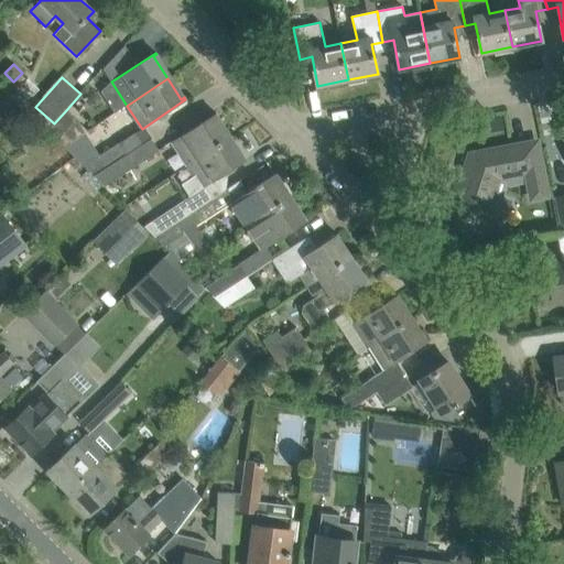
[(77,120),(66,110),(54,123),(47,130),(57,141),(77,120)]
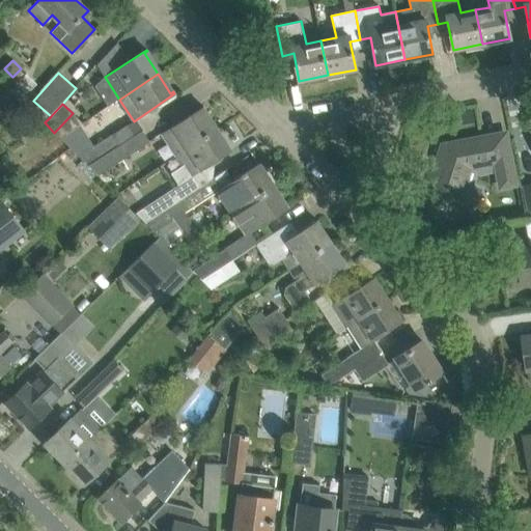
[(161,134),(176,157),(215,131),(201,110),(204,108),(203,107),(161,134)]
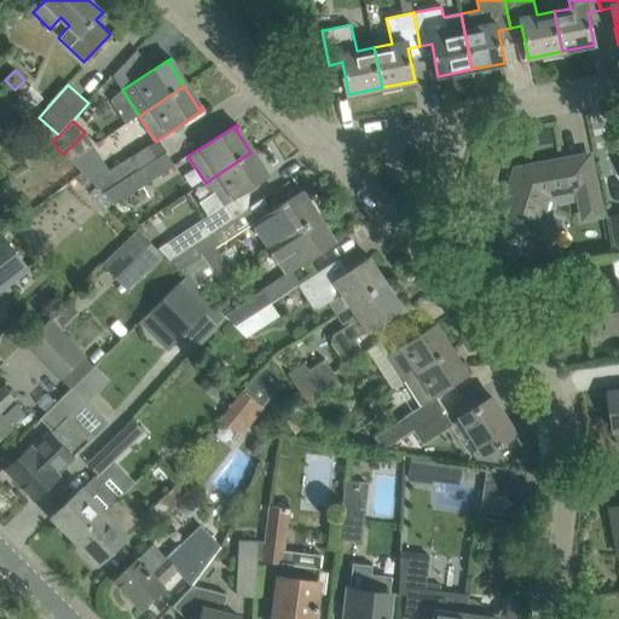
[(103,195),(156,160),(149,148),(93,184),(103,195)]
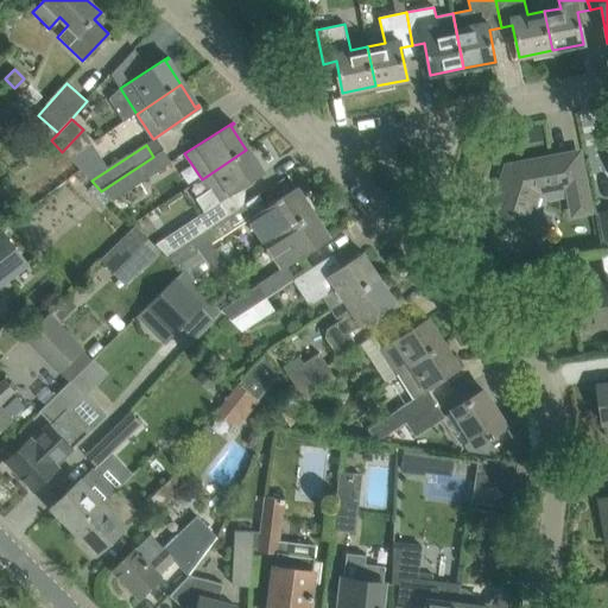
[(164,150),(153,157),(101,191),(113,203),(172,163),(164,150)]
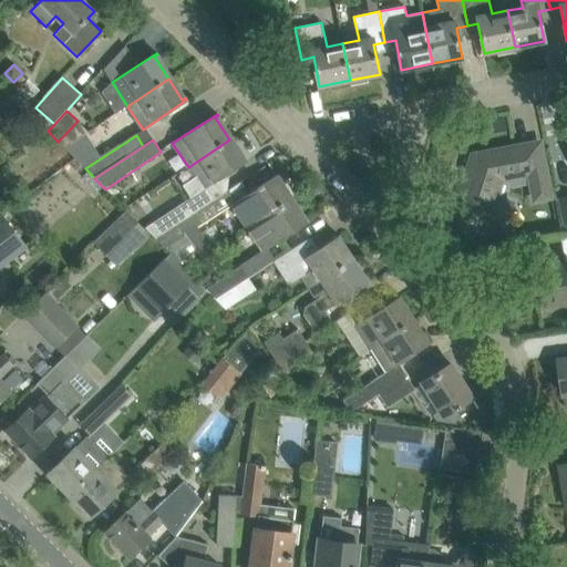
[(192,197),(204,189),(247,161),(246,158),(243,161),(229,140),(188,167),(195,178),(185,186),(192,197)]
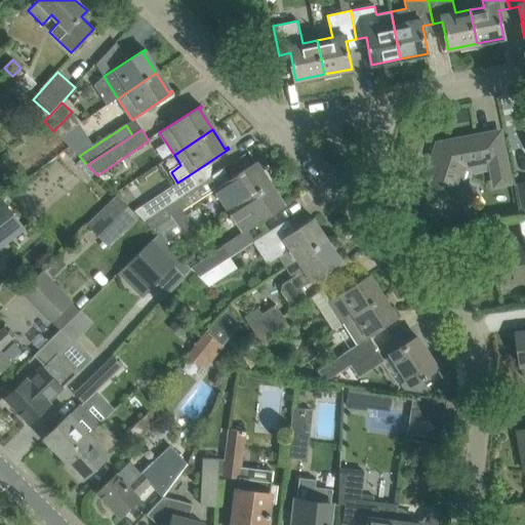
[(438,144),(425,183),(420,182),(415,198),(450,209),(451,207),(466,212),(474,187),(458,182),(462,171),(491,166),(492,173),(507,170),(500,137),(487,140),(486,134),(438,144)]
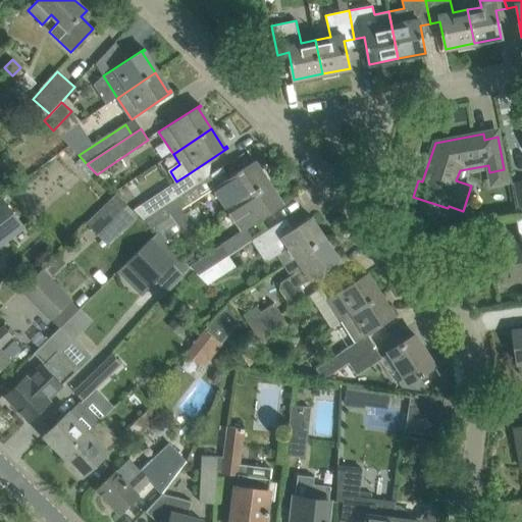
[(214,188),(228,210),(267,185),(254,164),(257,162),(255,160),(214,188)]
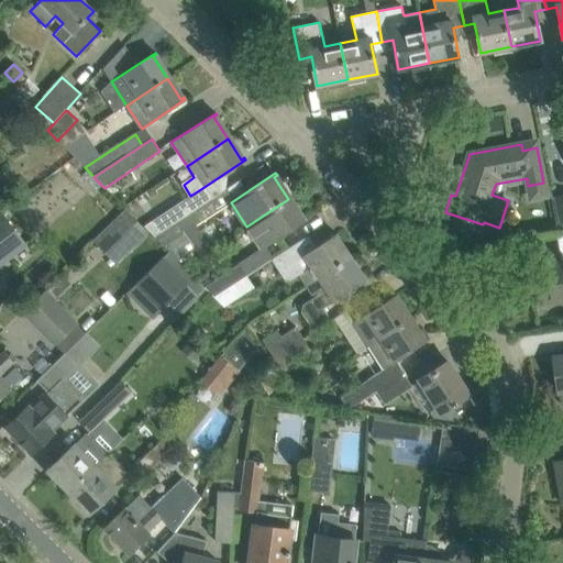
[(143,227),(152,234),(153,235),(209,199),(202,188),(190,196),(143,227)]
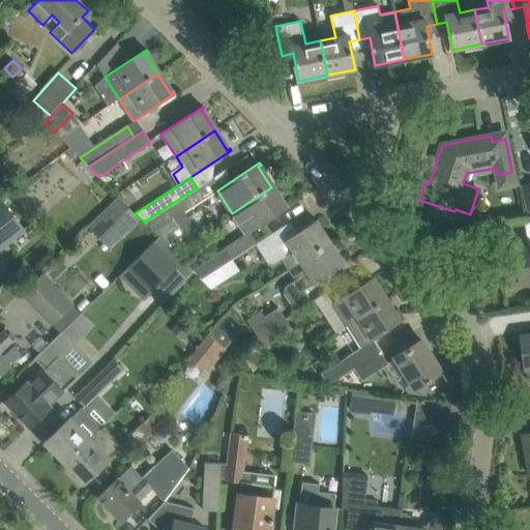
[(529,184),(519,186),(526,221),(529,219),(529,184)]
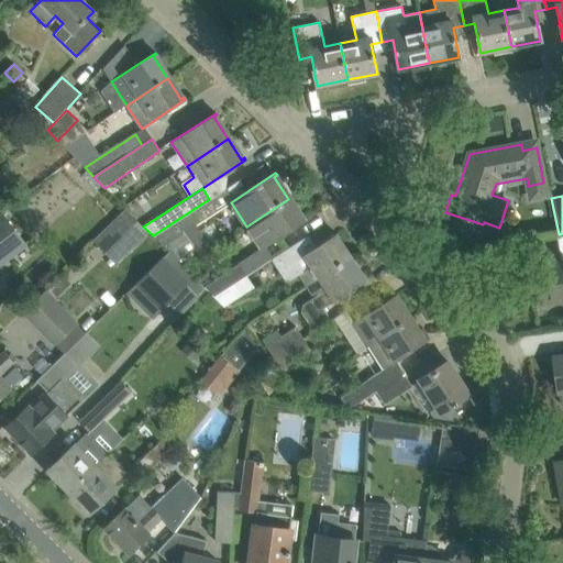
[(209,199),(153,235),(164,246),(195,225),(217,211),(209,199)]
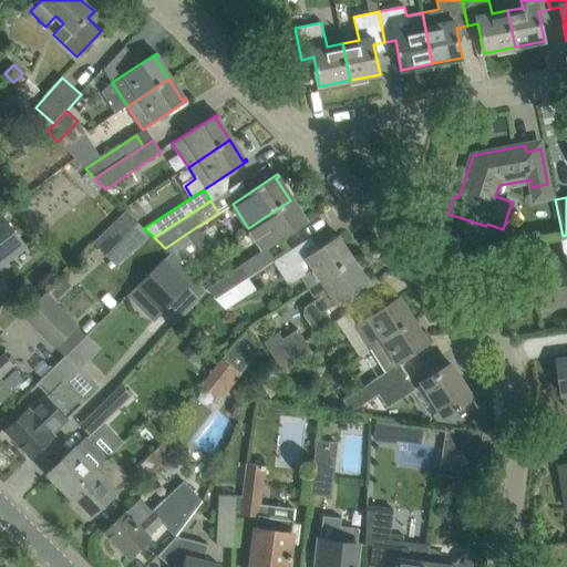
[(267,248),(308,222),(307,219),(303,222),(290,200),(248,228),(263,250),(239,266),(247,278),(275,260),(267,248)]
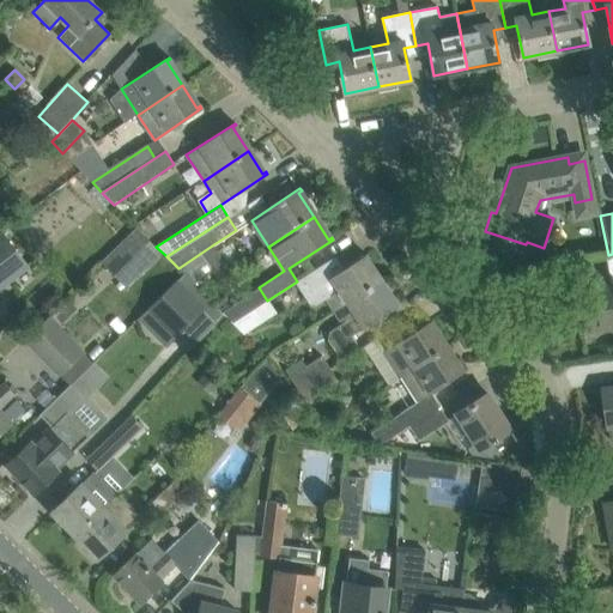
[(128,292),(165,255),(156,247),(138,229),(102,265),(128,292)]
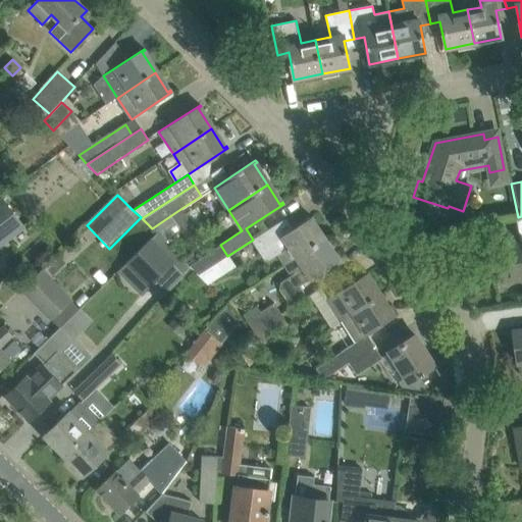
[(2,200),(0,201),(0,243),(22,225),(2,200)]
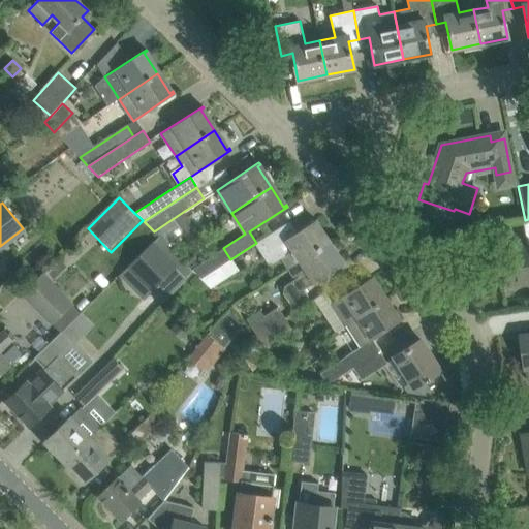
[(183,212),(154,231),(159,238),(173,251),(197,235),(183,212)]
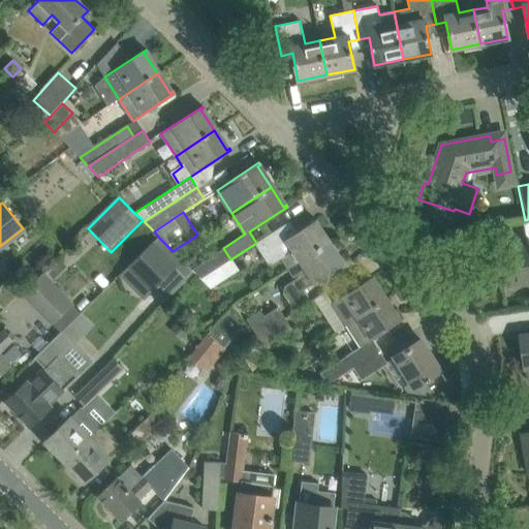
[(281,258),(288,270),(328,244),(314,223),(316,221),(315,219),(275,246),(270,239),(257,247),(268,263),(272,263),(281,258)]
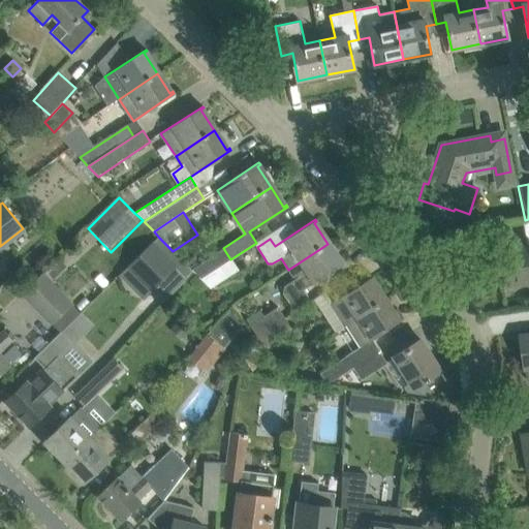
[(193,272),(191,270),(173,251),(159,238),(130,267),(164,301),(193,272)]
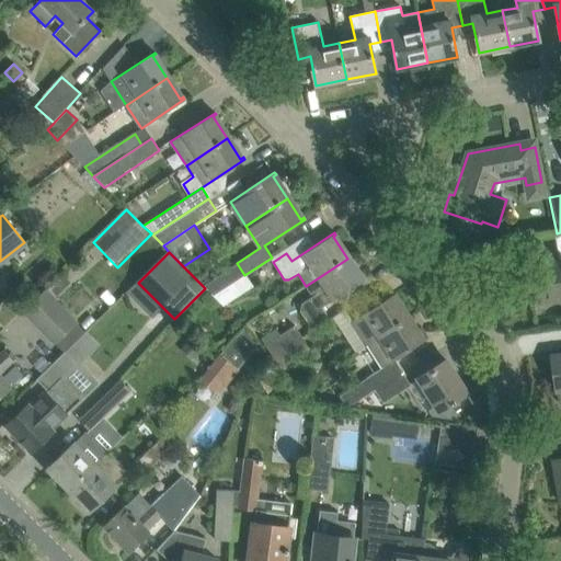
[(309,327),(324,317),(327,316),(322,307),(365,278),(364,277),(361,279),(347,259),(306,286),(313,298),(304,305),(301,315),(309,327)]
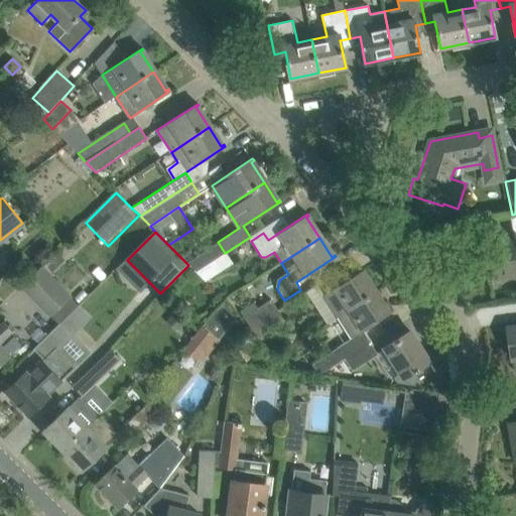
[(515,274),(515,275),(515,274),(515,240),(484,245),(489,279),(490,278),(490,277),(515,274)]
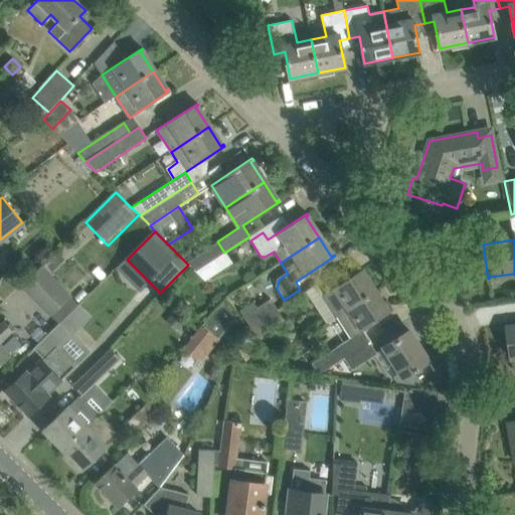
[(224,252),(217,241),(186,263),(188,265),(195,272),(224,252)]
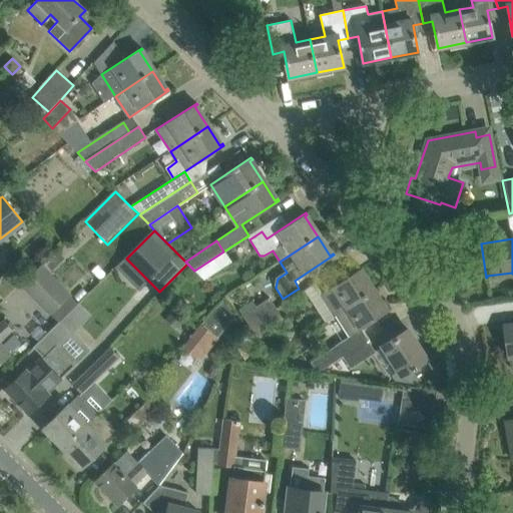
[(204,281),(231,263),(223,251),(194,271),(204,281)]
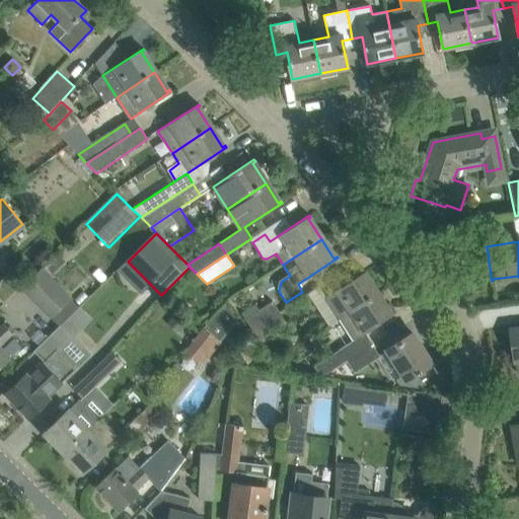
[(72,299),(67,293),(44,269),(21,290),(50,320),(72,299)]
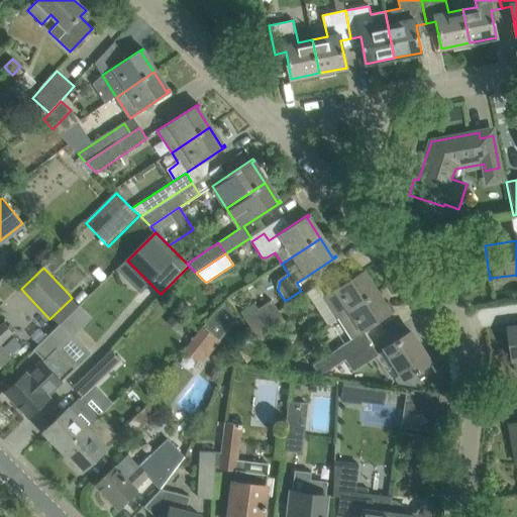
[(365,272),(364,270),(314,303),(328,325),(337,319),(376,294),(363,274),(365,272)]
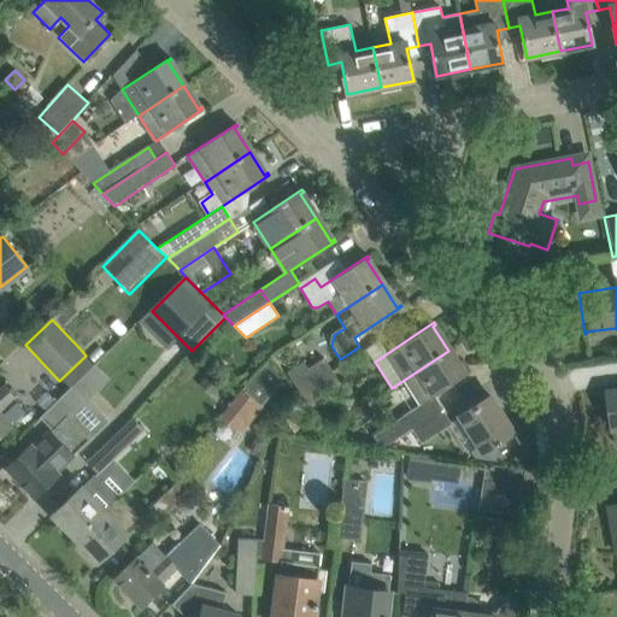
[(0,358),(3,360),(16,348),(25,339),(13,324),(3,335),(0,341),(0,358)]
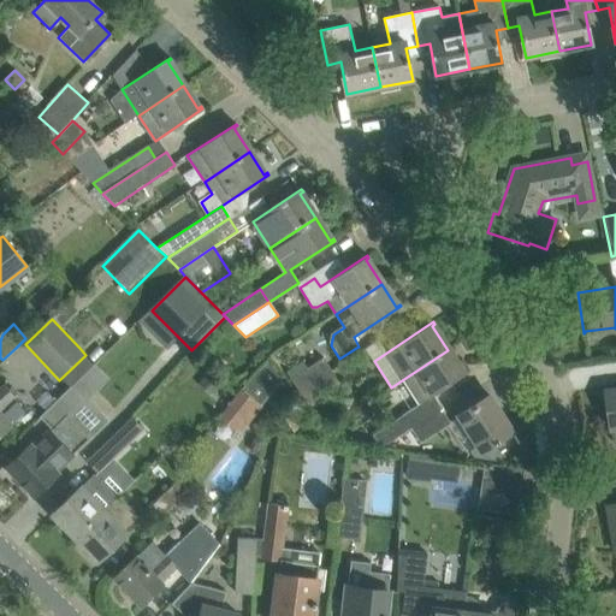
[(412,427),(413,428),(442,409),(432,395),(467,372),(466,369),(462,372),(448,350),(402,380),(419,406),(373,436),(381,448),(412,427)]
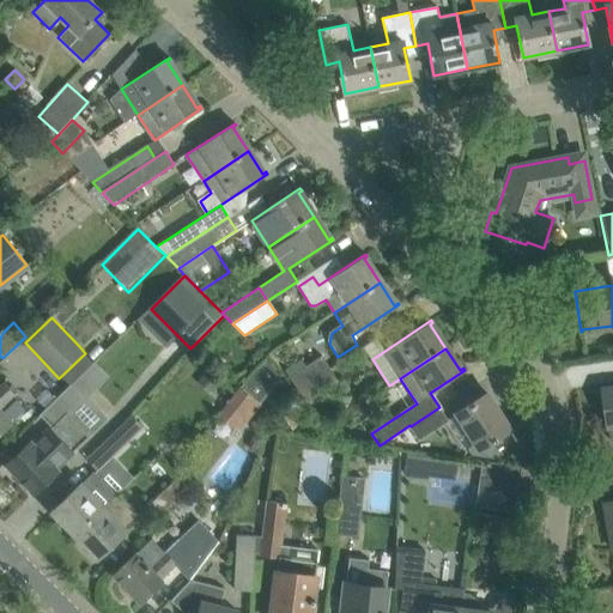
[(299,390),(333,369),(325,357),(292,380),(299,390)]
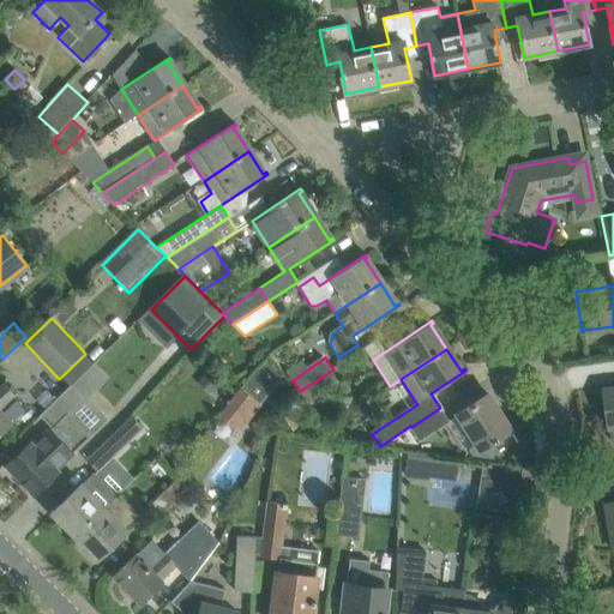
[(333,369),(300,391),(309,404),(342,381),(333,369)]
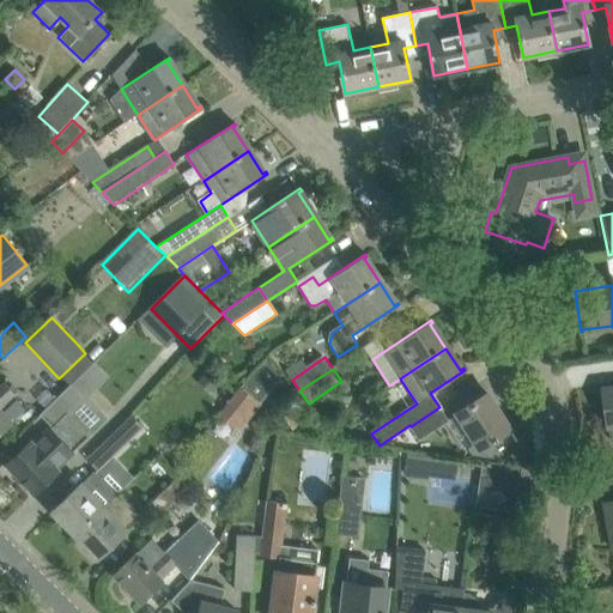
[(241,434),(272,392),(249,375),(218,417),(241,434)]
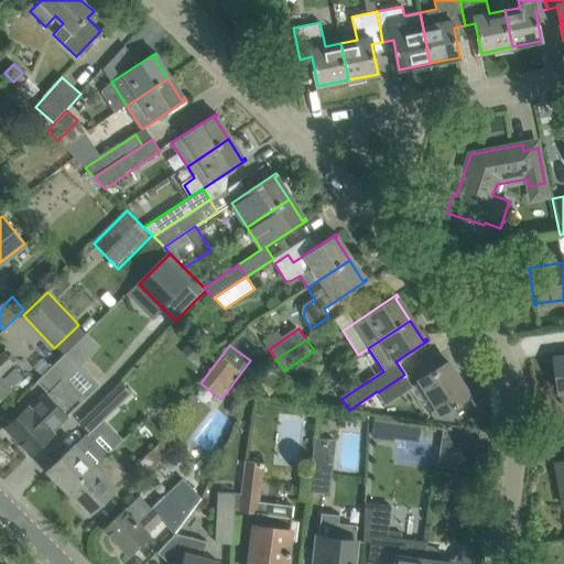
[(0,397),(10,389),(0,378),(0,375),(13,362),(3,354),(0,356),(0,397)]
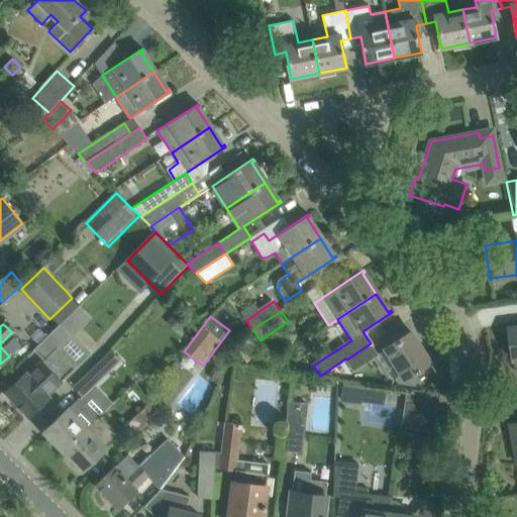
[(516,327),(508,329),(512,358),(516,357),(516,327)]
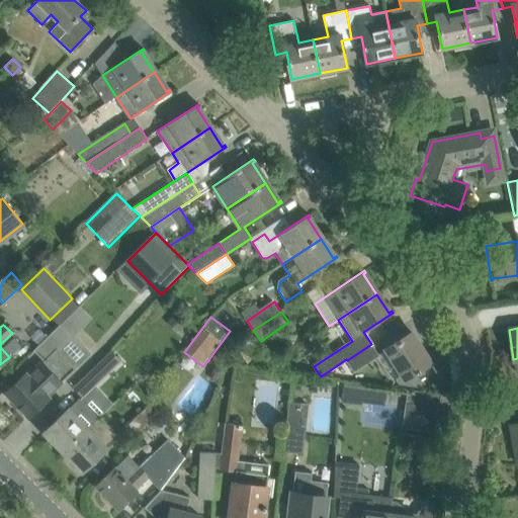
[(398,384),(419,387),(425,383),(422,379),(436,370),(412,333),(385,349),(402,374),(395,379),(398,384)]
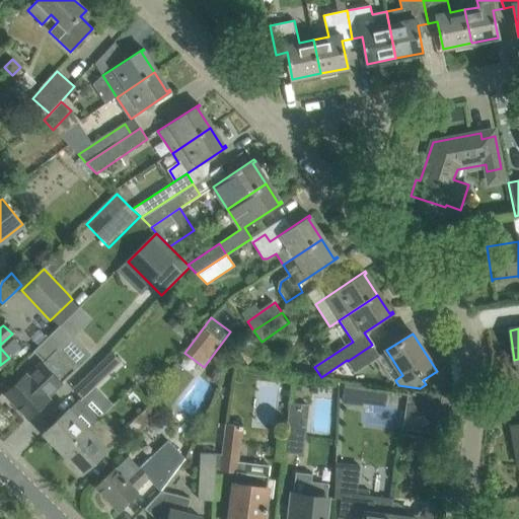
[(372,345),(348,361),(355,371),(378,356),(372,346),(373,346),(372,345)]
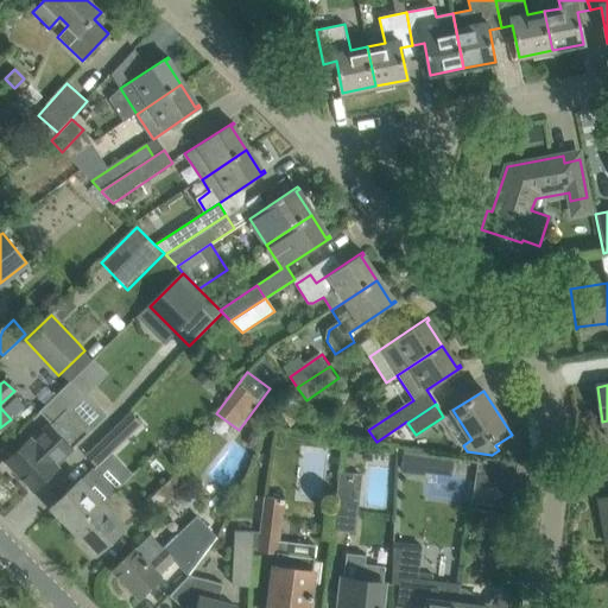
[(30,439),(8,461),(24,477),(20,481),(27,487),(30,485),(33,488),(56,467),(71,453),(88,436),(86,432),(65,412),(52,425),(48,429),(33,443),(30,439)]
